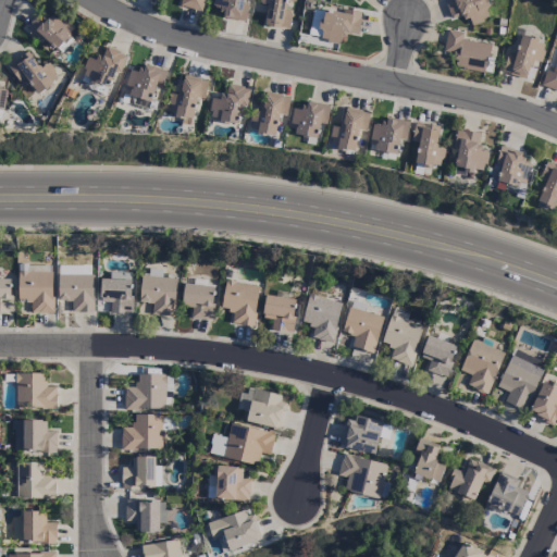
[(181,0),(178,7),(200,13),(203,0),(181,0)]
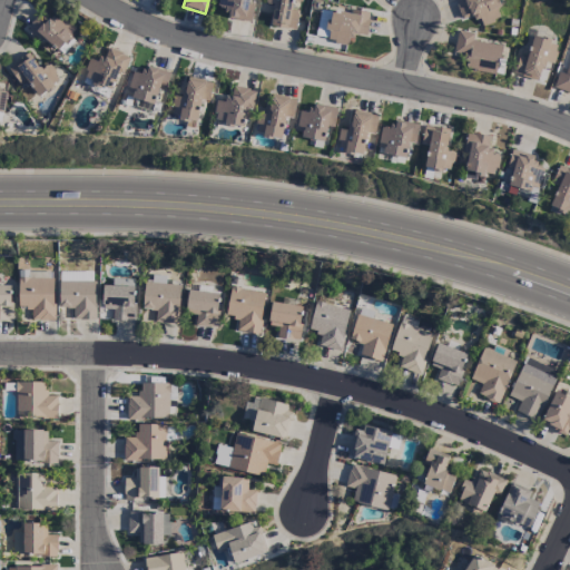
[(217,0),(217,7),(227,8),(225,19),(251,22),(252,0),(217,0)]
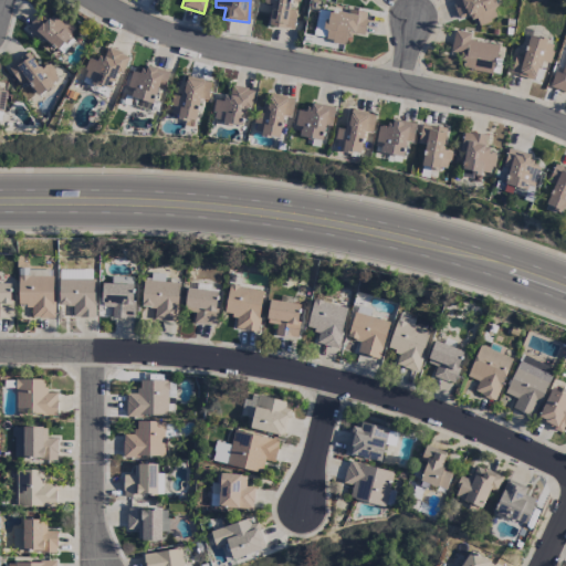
[(297,0),(263,0),(263,6),(271,6),(269,28),(296,30),(297,0)]
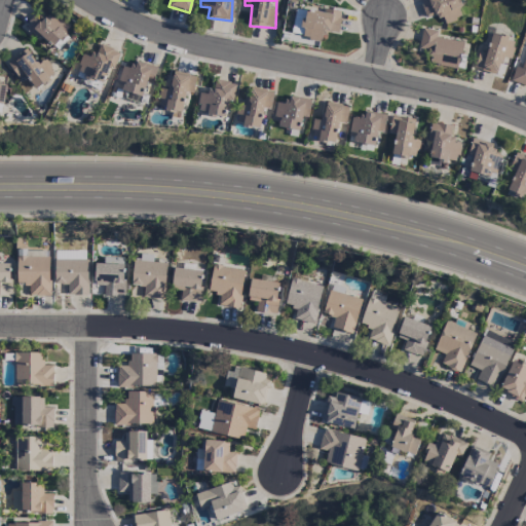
[(419,0),(426,19),(439,14),(442,25),(463,16),(457,0),(419,0)]
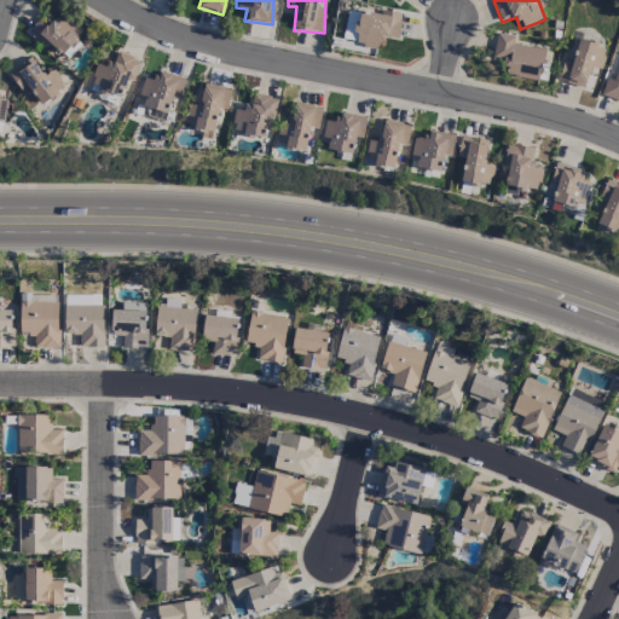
[(342,42),(377,48),(379,39),(397,41),(401,15),(380,11),(379,16),(347,10),(342,42)]
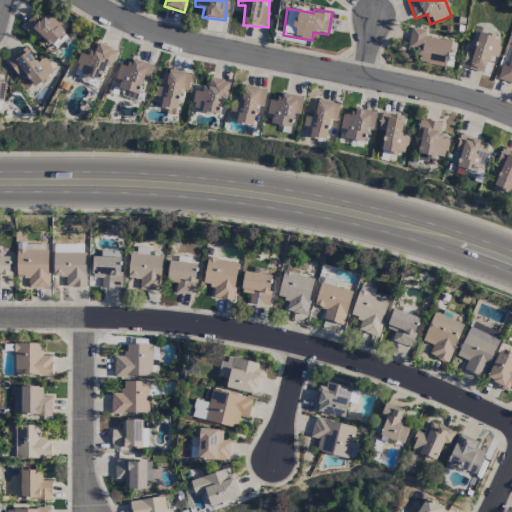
[(53,48),(71,29),(51,11),(44,19),(36,12),(23,27),(35,38),(39,34),(53,48)]
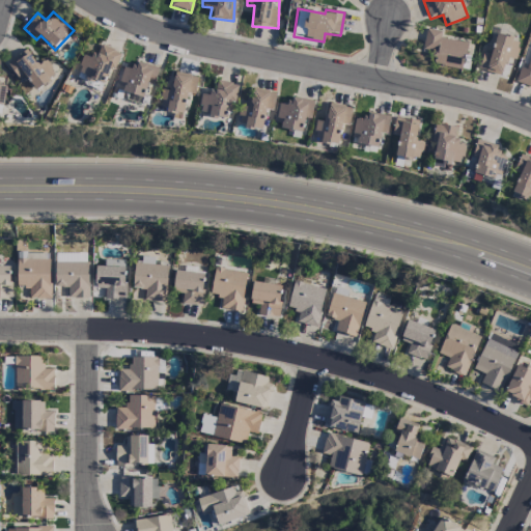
[(442,31),(425,29),(422,50),(434,52),(431,64),(463,70),(467,42),(441,38),(442,31)]
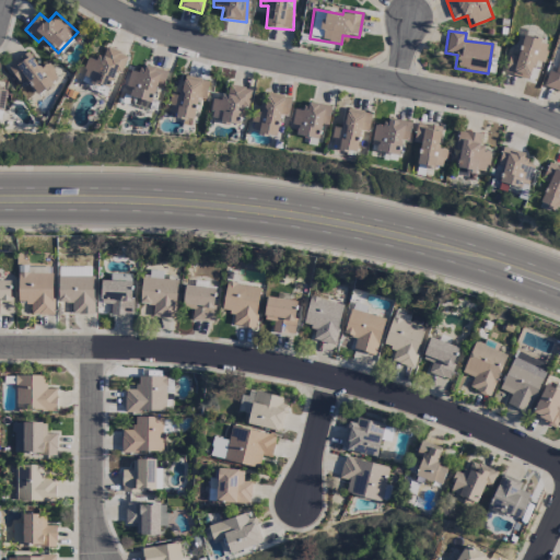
[(509,55),(505,74),(532,80),(535,61),(544,62),(548,42),(522,37),(517,57),(509,55)]
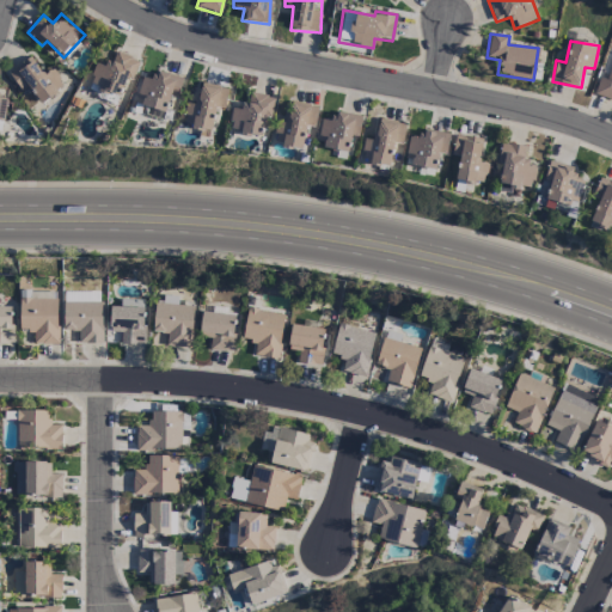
[(97,62),(89,83),(101,87),(99,91),(121,99),(138,61),(115,50),(108,67),(97,62)]
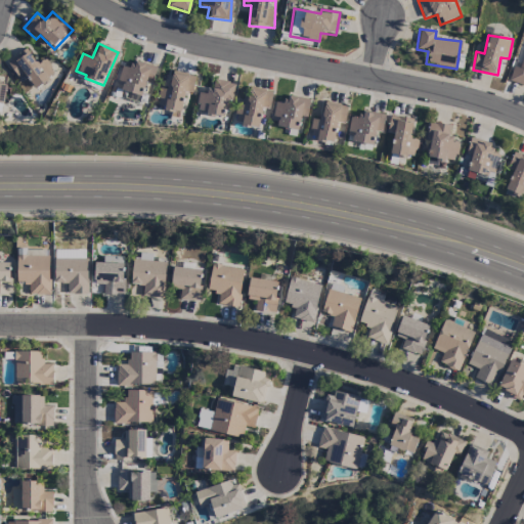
[(34,89),(55,75),(44,58),(36,63),(27,49),(7,62),(16,78),(24,73),(34,89)]
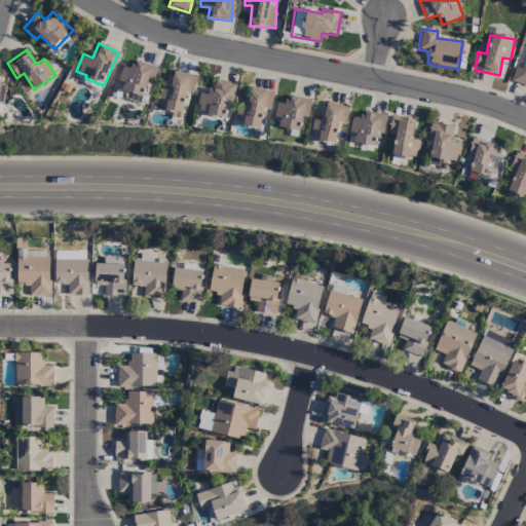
[(511,82),(525,86),(525,53),(521,69),(515,67),(511,82)]
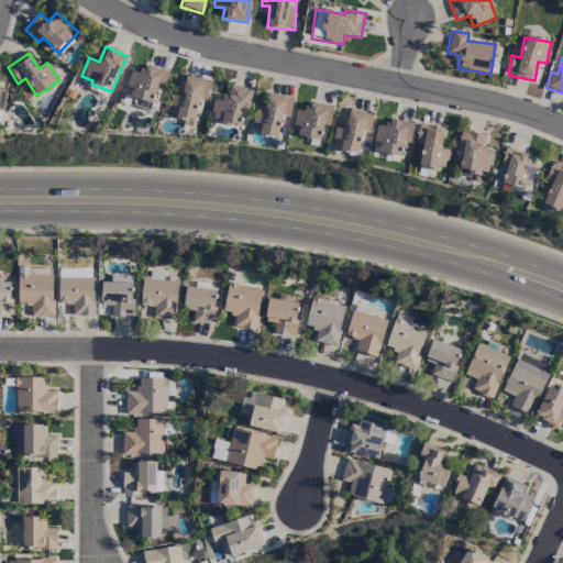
[(164,89),(167,70),(143,65),(142,73),(130,70),(124,96),(153,101),(156,88),(164,89)]
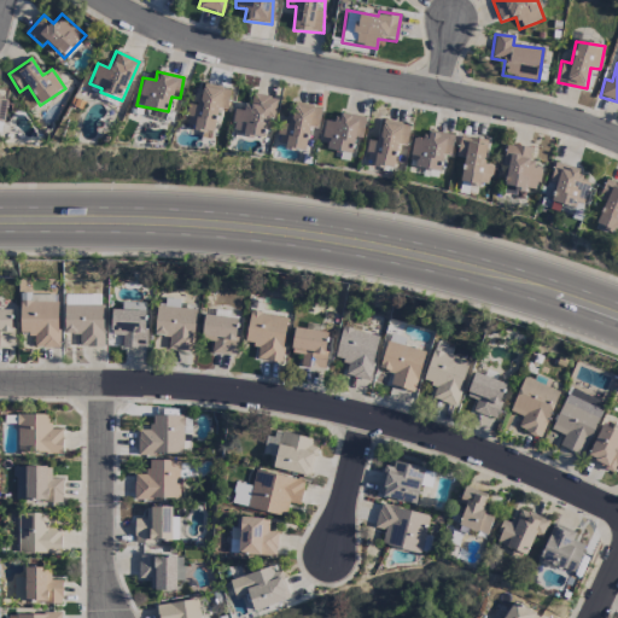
[(231,89),(202,85),(198,105),(188,104),(185,127),(214,132),(216,111),(227,112),(231,89)]
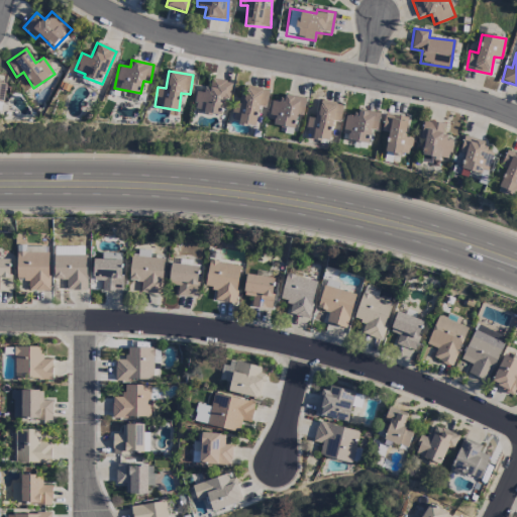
[(193,110),(224,116),(230,82),(209,78),(206,93),(196,92),(193,110)]
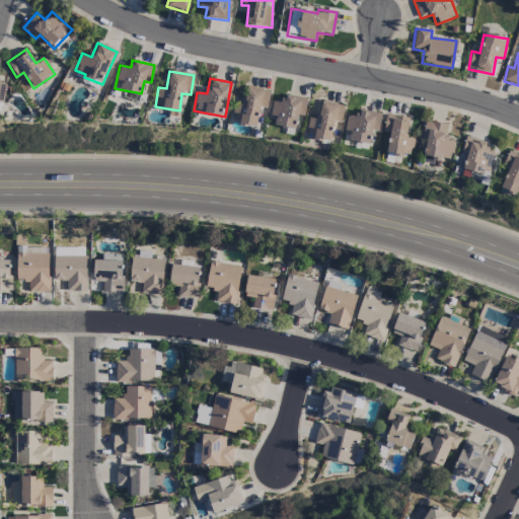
[(270,91),(246,85),(242,105),(235,103),(231,122),(255,127),(261,106),(267,108),(270,91)]
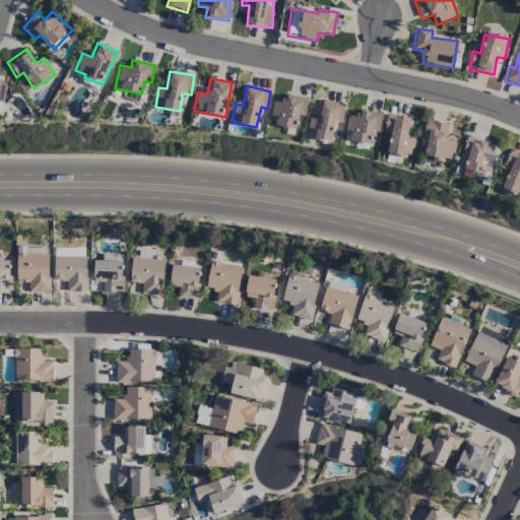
[(307,99),(283,94),(282,103),(273,102),(269,124),(296,128),(298,116),(304,117),(307,99)]
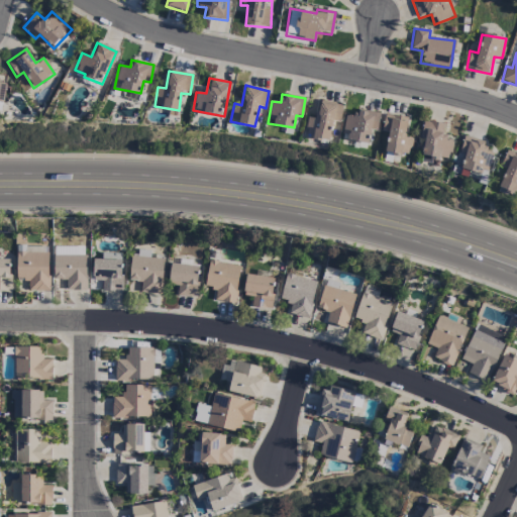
[(332,121),(339,122),(342,105),(319,101),(316,119),(308,117),(305,135),(329,139),(332,121)]
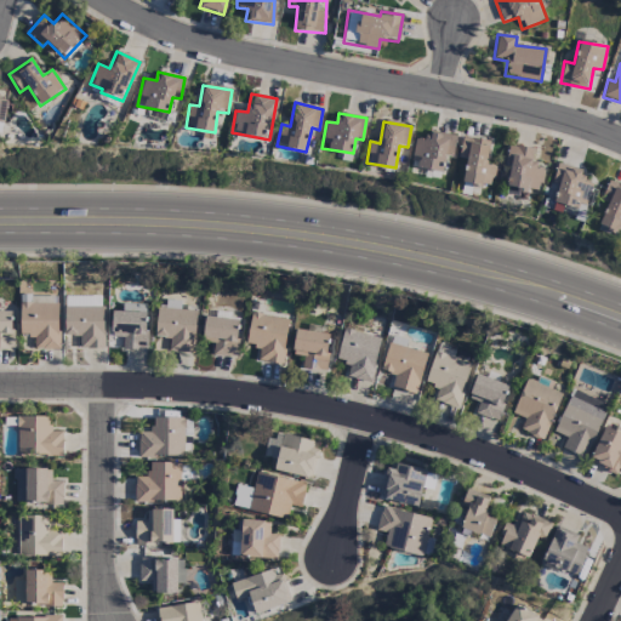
[(442,174),(445,157),(451,158),(456,137),(428,131),(427,141),(416,138),(410,166),(442,174)]
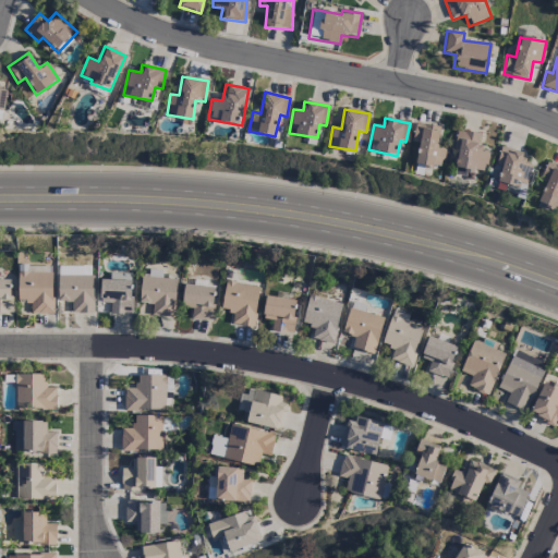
[(439,126),(414,123),(412,142),(417,143),(415,165),(441,168),(445,149),(437,148),(439,126)]
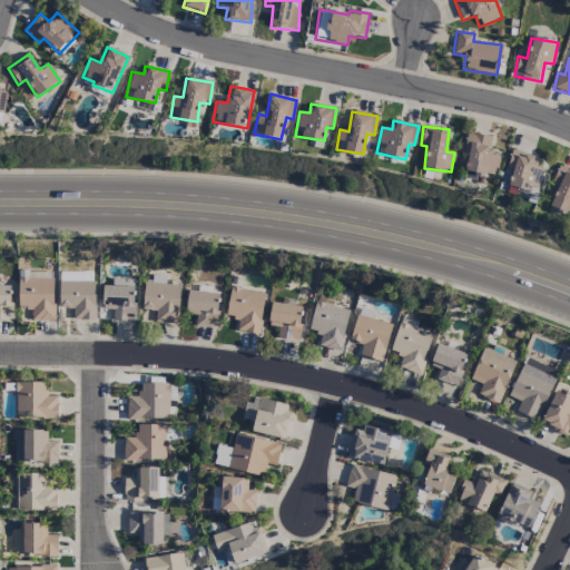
[(491,137),(467,133),(463,153),(468,154),(464,173),(495,177),(499,155),(489,154),(491,137)]
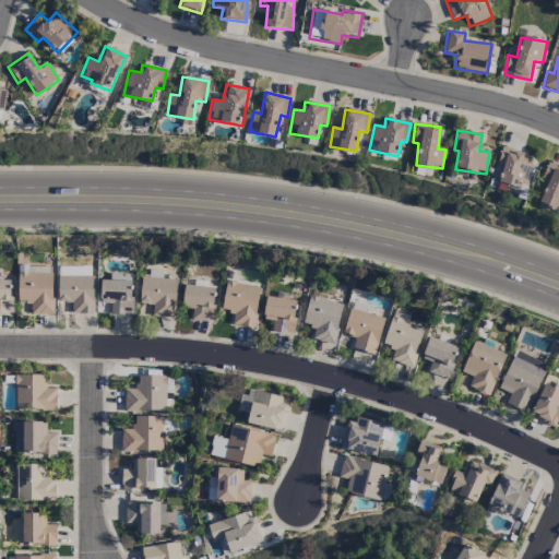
[(520,195),(521,188),(528,189),(533,165),(522,163),(524,153),(500,147),(496,171),(500,173),(497,190),(520,195)]
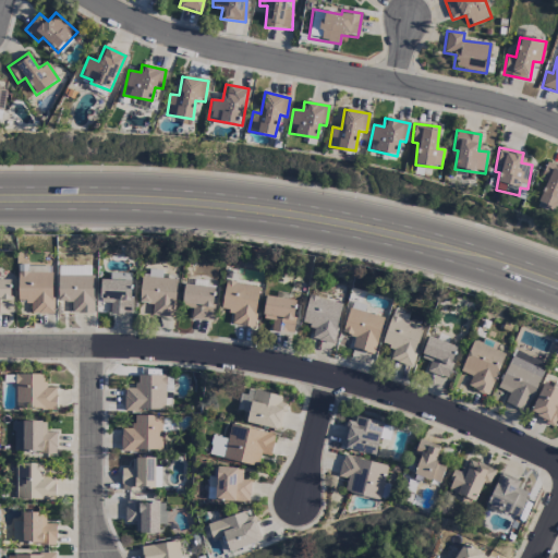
[(545,181),(537,203),(557,208),(557,166),(546,162),(541,180),(545,181)]
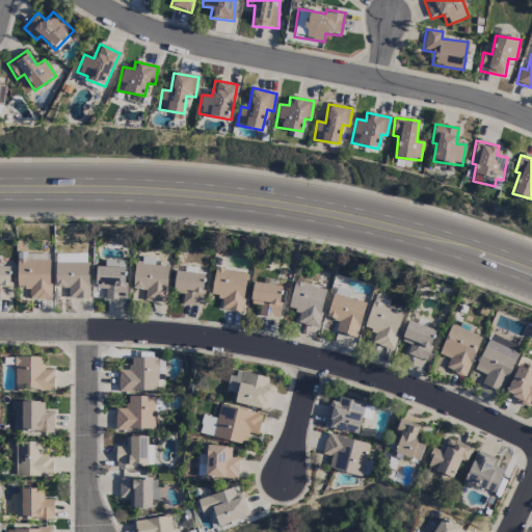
[(88,256),(62,256),(62,261),(55,261),(55,288),(68,288),(68,299),(88,299),(88,256)]
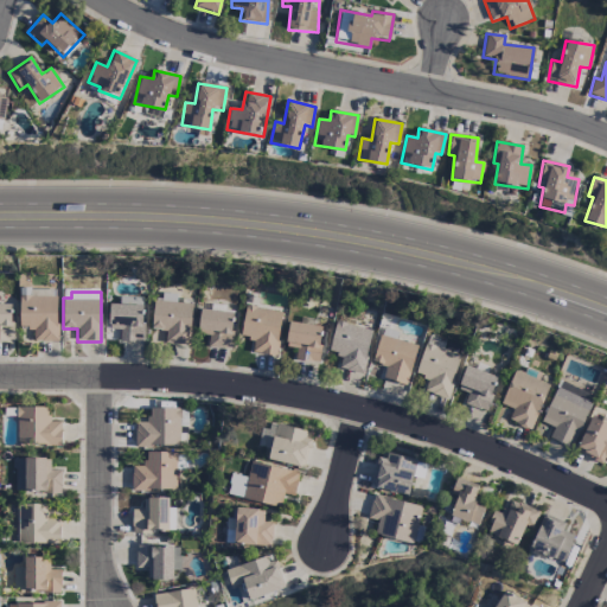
[(19,328),(33,328),(33,342),(57,342),(58,298),(19,298),(19,328)]
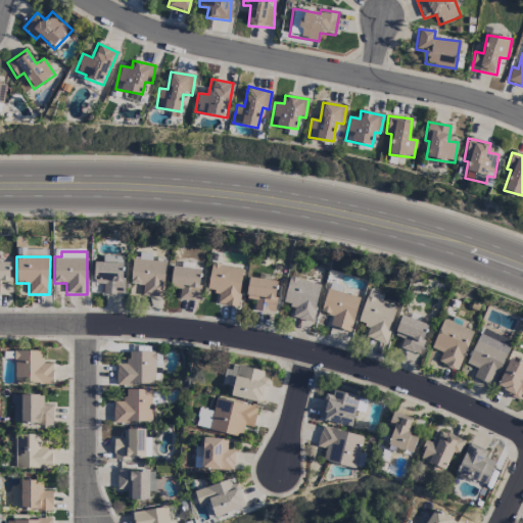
[(124,295),(125,256),(102,256),(102,263),(94,262),(94,284),(103,285),(103,294),(124,295)]
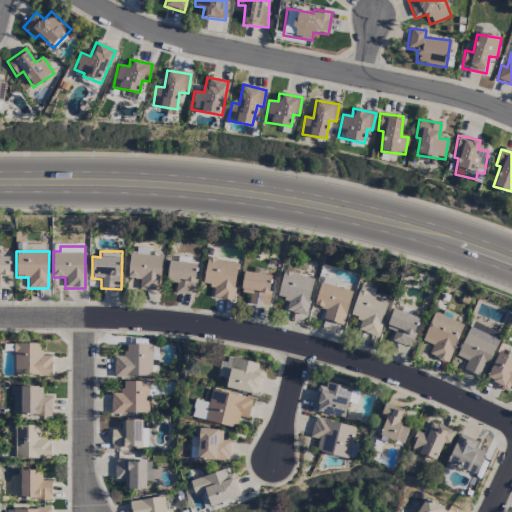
[(160,291),(161,256),(129,255),(128,279),(139,279),(139,290),(160,291)]
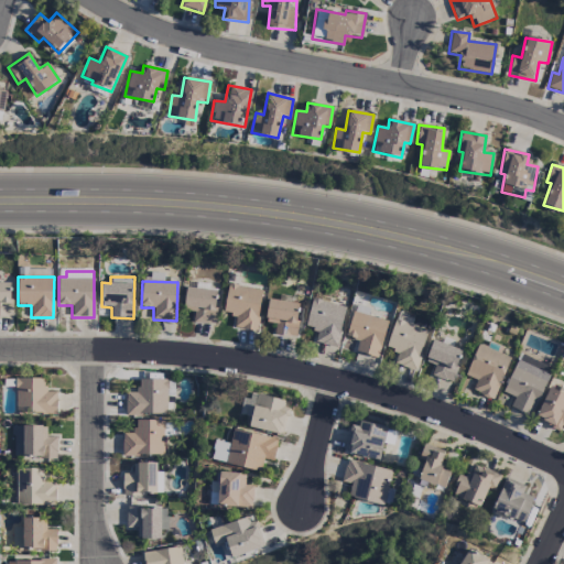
[(0,316),(11,316),(11,282),(0,282),(0,316)]
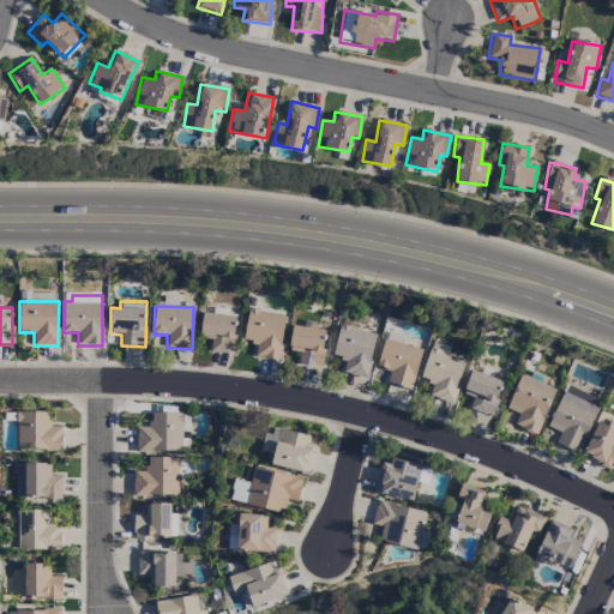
[(286,315),(248,309),(242,342),(257,344),(254,357),(278,361),(286,315)]
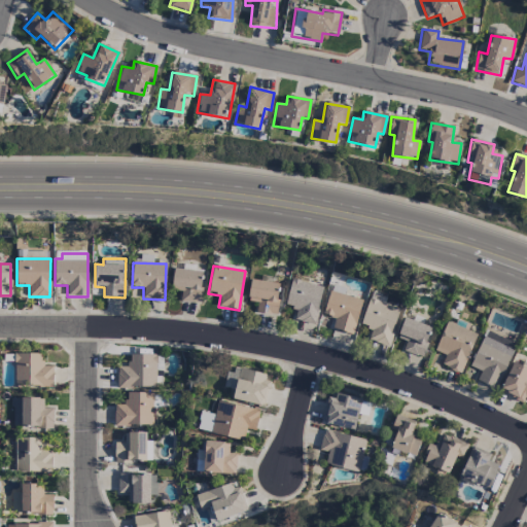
[(180,303),(200,303),(201,271),(172,270),(172,290),(181,291),(180,303)]
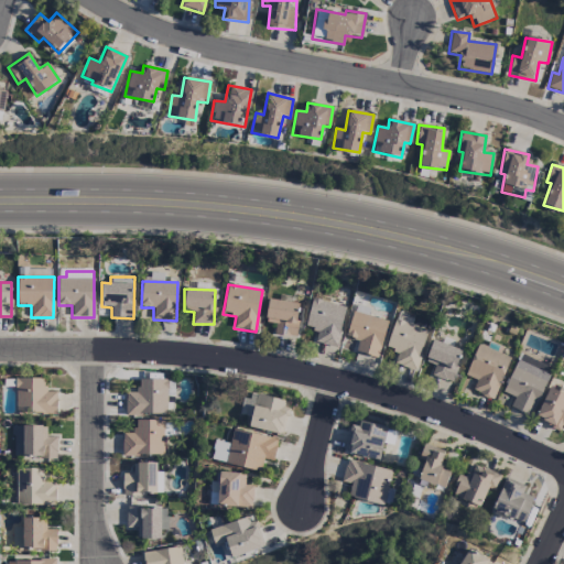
[(346,306),(311,299),(305,328),(317,332),(315,344),(337,348),(346,306)]
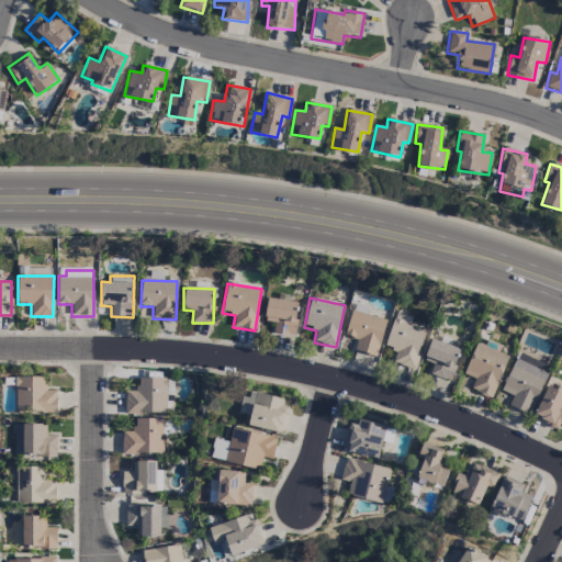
[(299,302),(267,299),(265,322),(274,323),(273,334),(294,336),(299,302)]
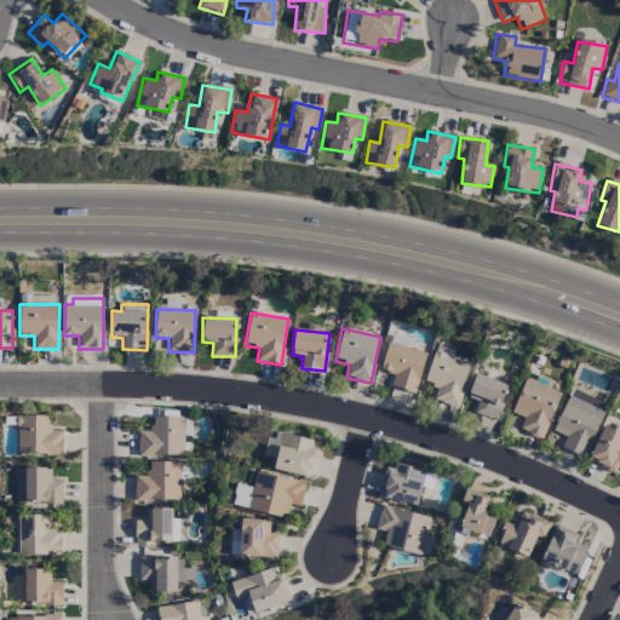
[(380,371),(394,374),(390,388),(415,394),(425,352),(386,343),(380,371)]
